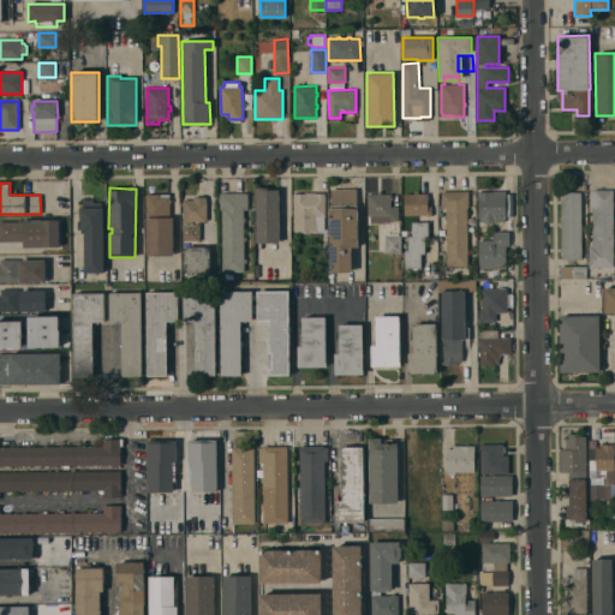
[(280,243),(257,243),(257,187),(274,187),(274,190),(279,190),(280,243)]
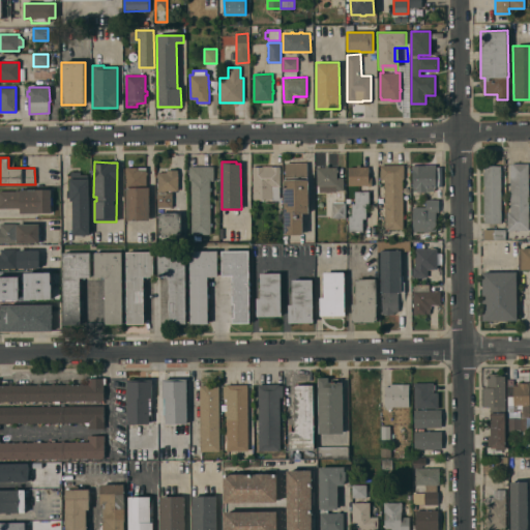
[(310,213),(303,213),(303,234),(285,235),(285,180),(286,180),(285,163),(307,163),(307,179),(308,179),(310,213)]
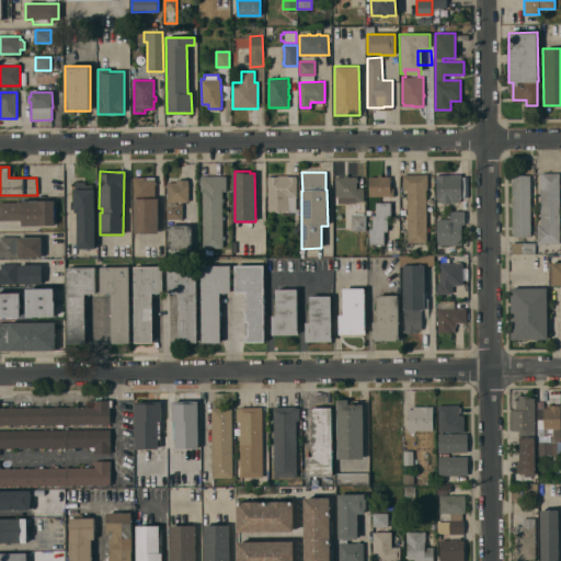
[(560,243),(546,243),(546,244),(537,244),(537,225),(540,225),(540,173),(559,173),(560,243)]
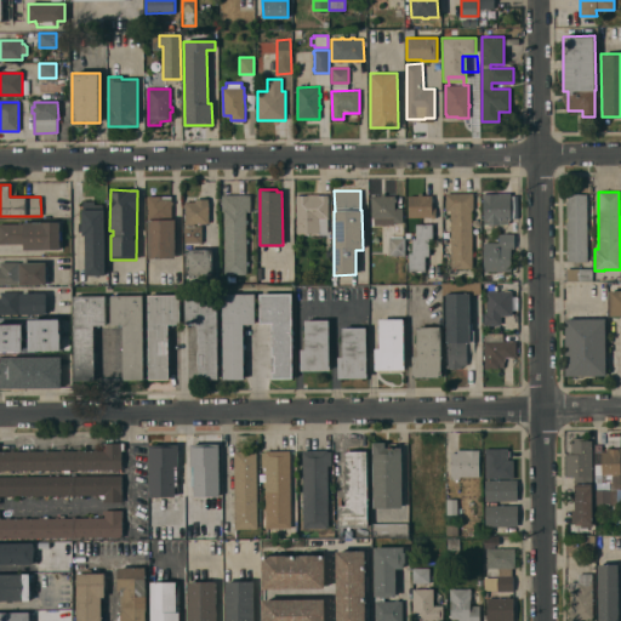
[(374,224),(374,217),(371,217),(371,197),(381,197),(381,193),(385,193),(385,195),(394,195),(394,198),(397,198),(397,201),(394,201),(396,208),(403,208),(403,222),(394,223),(394,224),(374,224)]
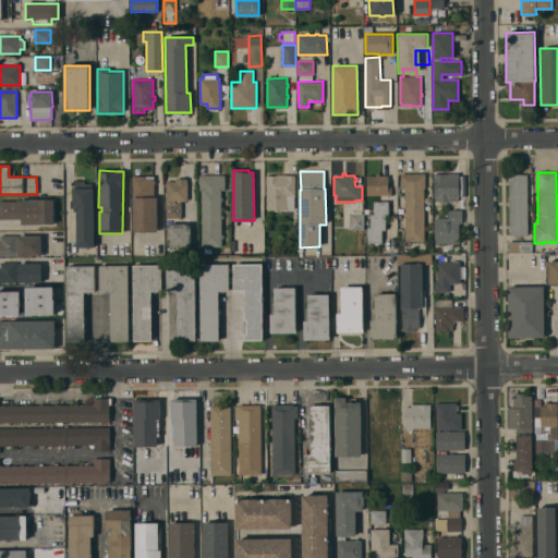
[(367,176),(376,176),(376,173),(379,173),(379,176),(388,176),(388,186),(391,186),(391,196),(387,196),(387,195),(367,195),(367,176)]
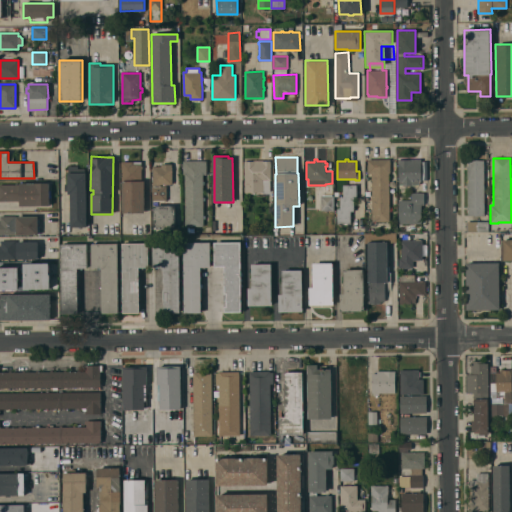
[(390,173),(389,173),(389,221),(372,221),(371,173),(367,173),(367,159),(390,159),(390,173)]
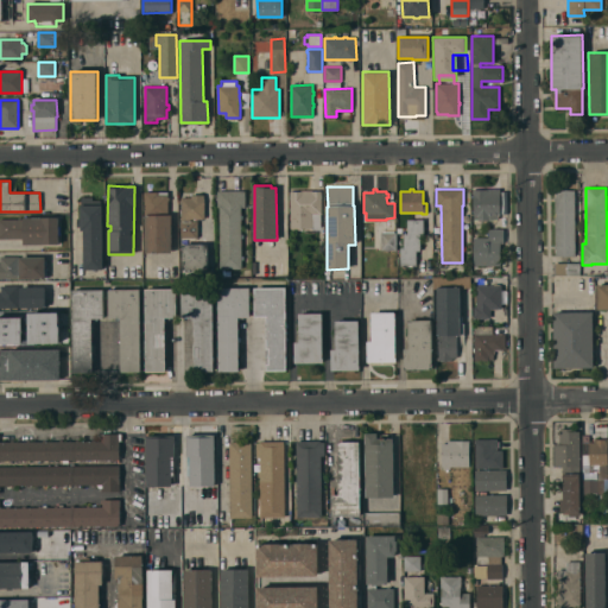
[(473,189),(500,189),(500,215),(496,215),(496,217),(493,217),(493,222),(474,223),(473,189)]
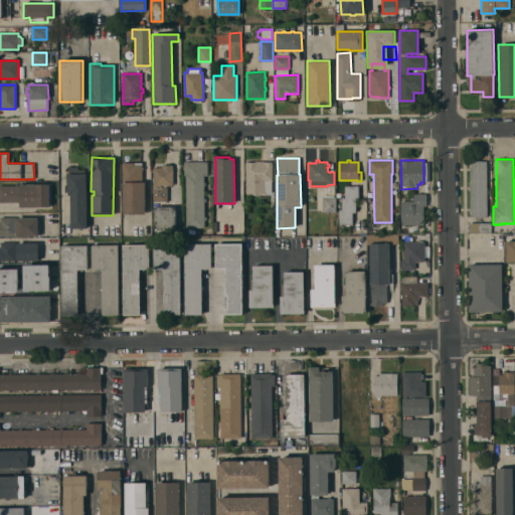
[(206,182),(206,185),(204,185),(204,198),(206,198),(206,202),(204,202),(204,216),(206,216),(206,220),(204,220),(204,227),(186,227),(186,175),(184,175),(184,161),(207,161),(207,175),(204,175),(204,182),(206,182)]
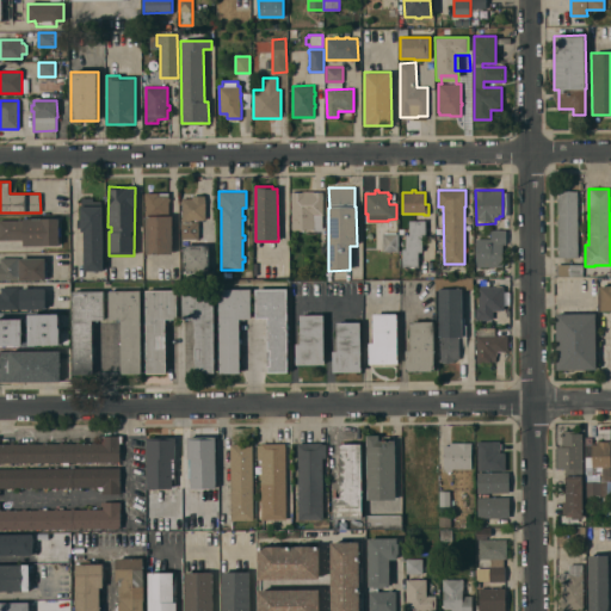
[(291,192),(303,192),(303,191),(314,191),(314,192),(322,191),(323,215),(322,215),(322,229),(292,229),(291,192)]
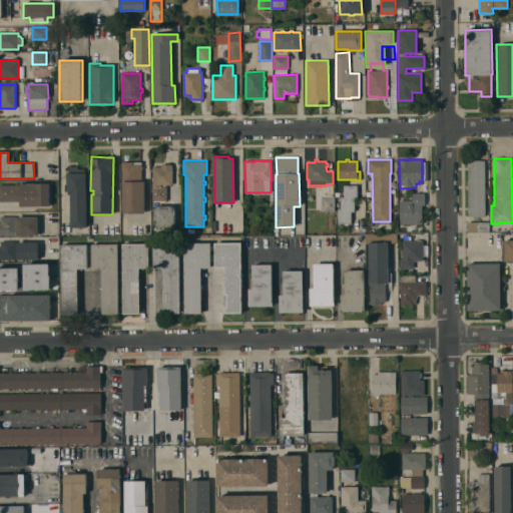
[(485,215),(469,215),(469,209),(467,209),(467,206),(469,206),(469,187),(467,187),(467,184),(469,184),(469,170),(467,170),(467,166),(468,166),(468,160),(485,160),(485,215)]
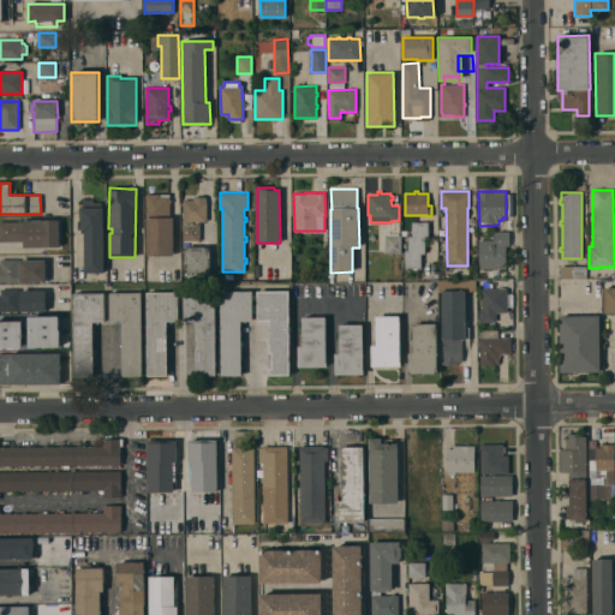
[(145,193),(169,193),(169,199),(171,199),(171,202),(169,202),(169,218),(173,218),(174,256),(147,256),(145,193)]
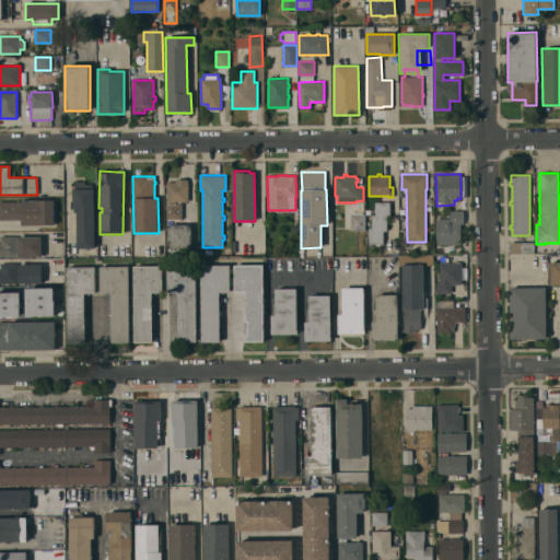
[(182,219),(166,219),(166,201),(166,187),(166,184),(166,182),(176,182),(176,179),(188,179),(188,201),(175,201),(175,203),(182,203),(182,219)]
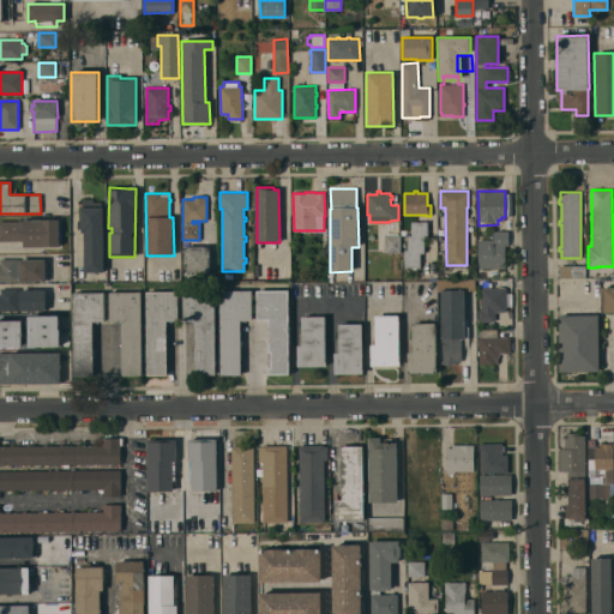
[(103,272),(84,272),(84,233),(82,233),(82,229),(78,229),(78,221),(82,221),(82,208),(83,208),(83,199),(94,199),(94,202),(101,202),(101,206),(103,206),(103,272)]
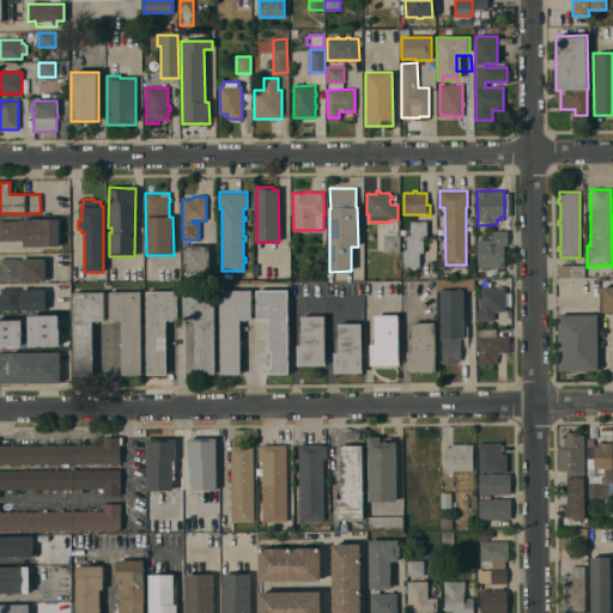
[(0,241),(0,220),(24,220),(24,219),(59,219),(59,246),(24,247),(24,241),(0,241)]
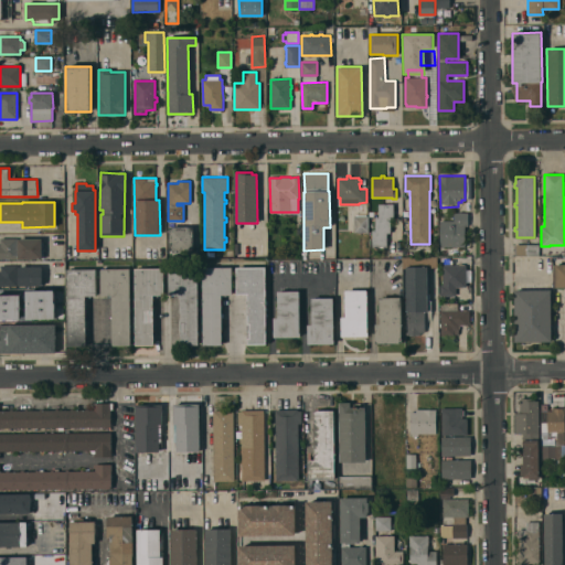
[(394,204),(394,220),(391,220),(391,233),(387,233),(387,246),(372,246),(372,230),(375,230),(375,216),(379,216),(379,204),(394,204)]
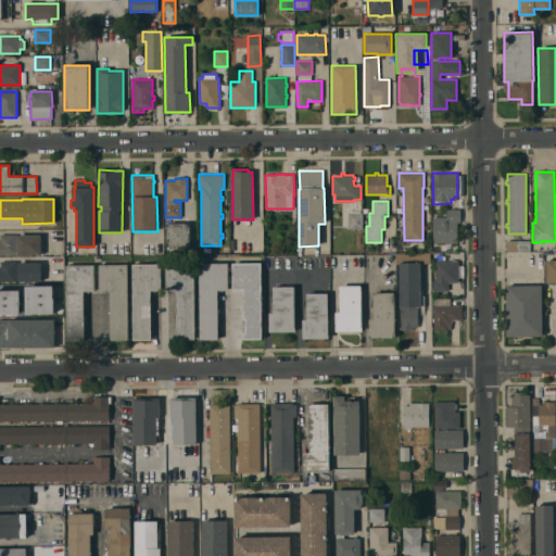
[(433,217),(447,217),(447,210),(460,210),(460,223),(457,223),(457,242),(433,242),(433,217)]
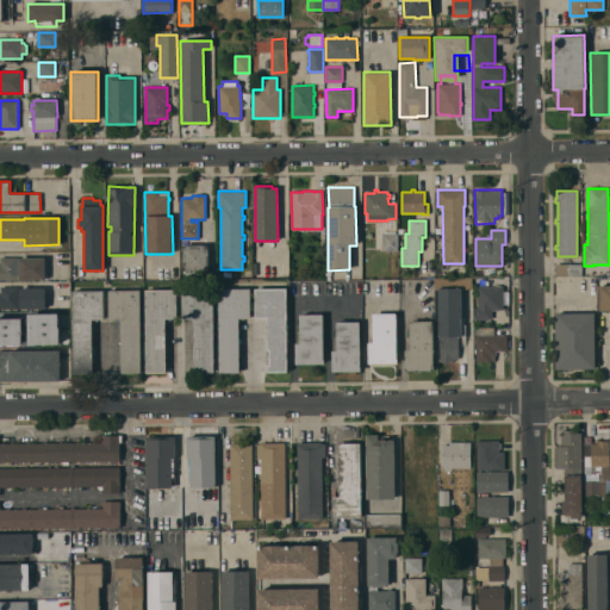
[(381,234),(398,234),(398,251),(381,251),(381,234)]
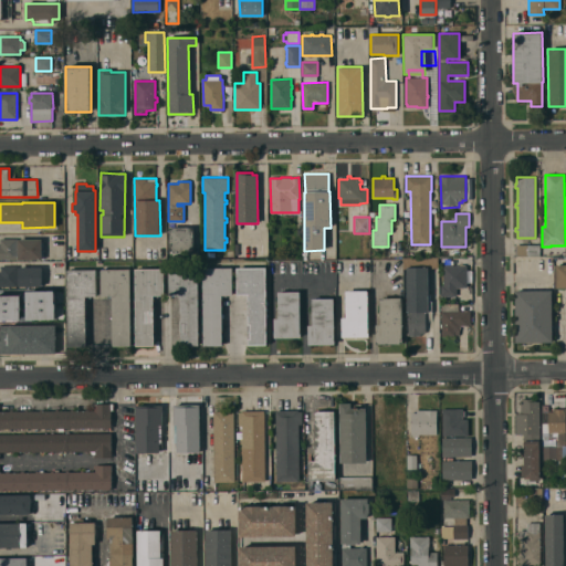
[(170,228),(199,227),(199,241),(194,241),(194,251),(170,251),(170,228)]
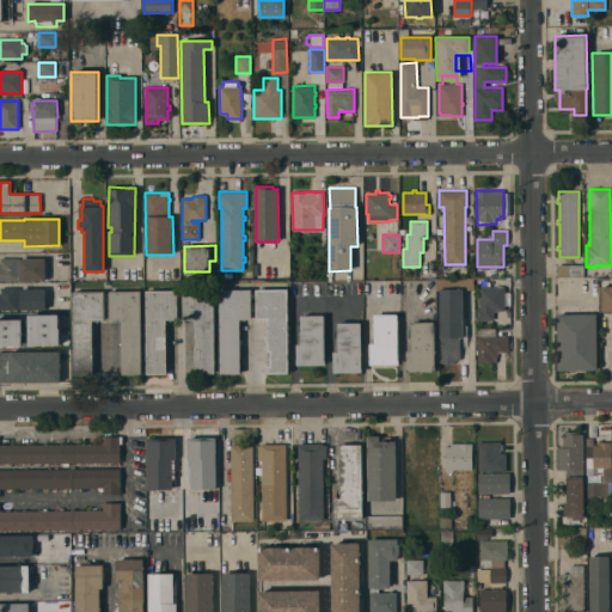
[(0,280),(0,258),(18,258),(18,261),(19,261),(19,258),(46,258),(46,280),(0,280)]
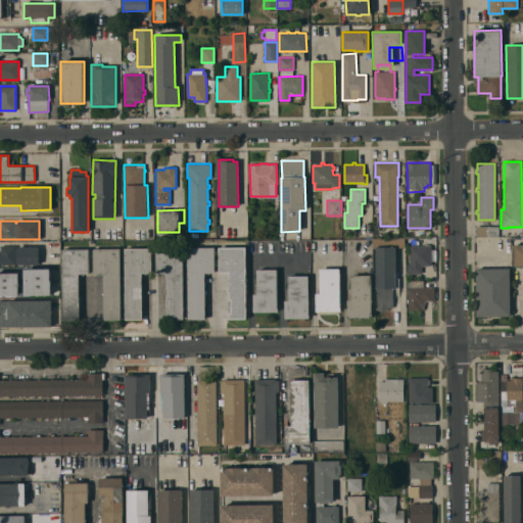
[(476,236),(476,226),(500,226),(500,236),(476,236)]
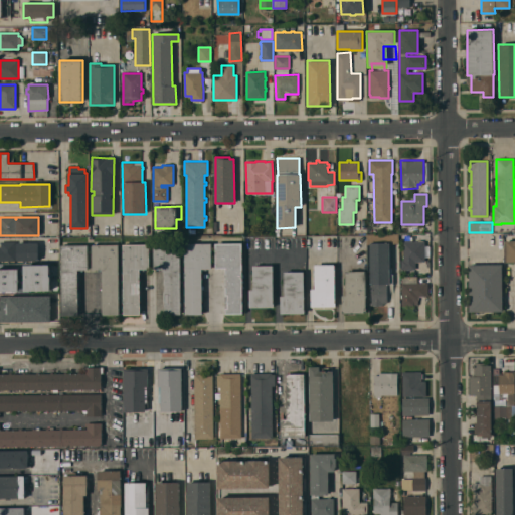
[(514,240),(514,262),(506,262),(506,241),(514,240)]
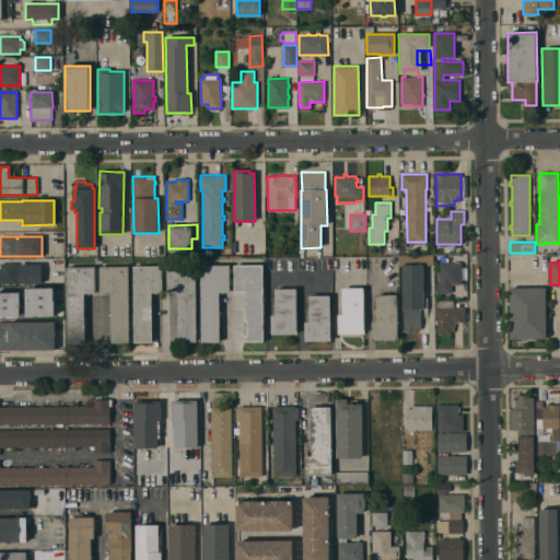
[(0,283),(0,263),(18,263),(18,283),(0,283)]
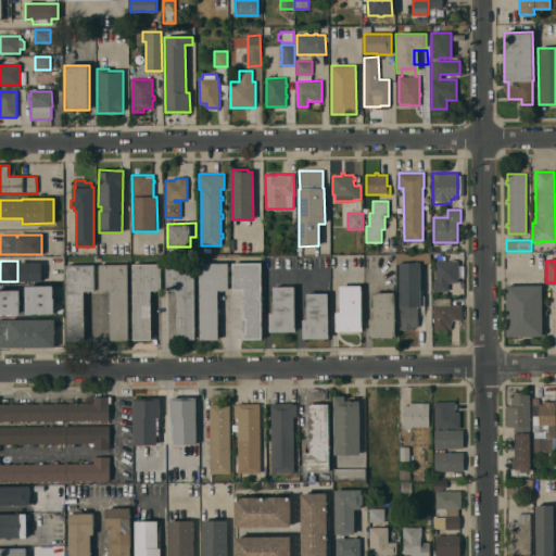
[(436,262),(458,261),(458,282),(449,282),(449,290),(433,290),(432,280),(436,280),(436,262)]
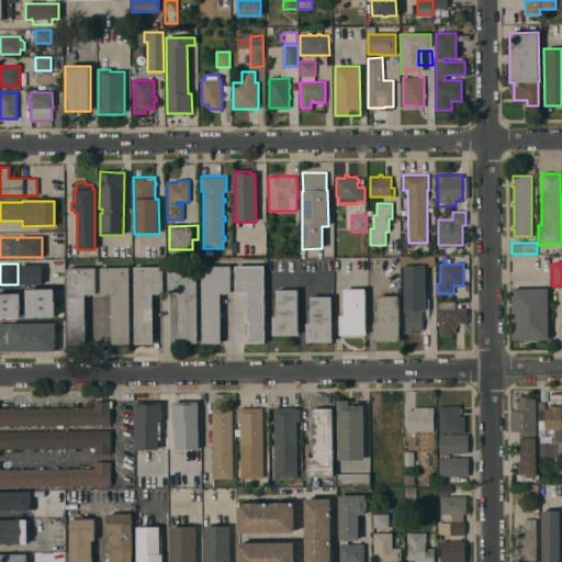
[(42,265),(42,284),(19,284),(18,265),(42,265)]
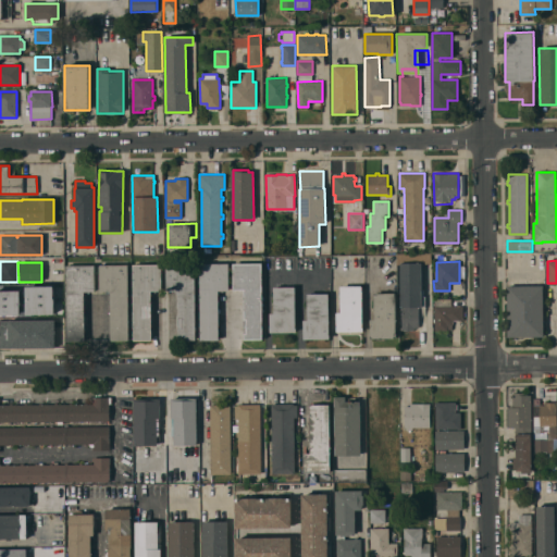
[(421,289),(422,289),(422,296),(424,296),(425,307),(419,307),(419,327),(415,327),(415,330),(403,330),(403,326),(401,326),(400,263),(421,262),(421,289)]
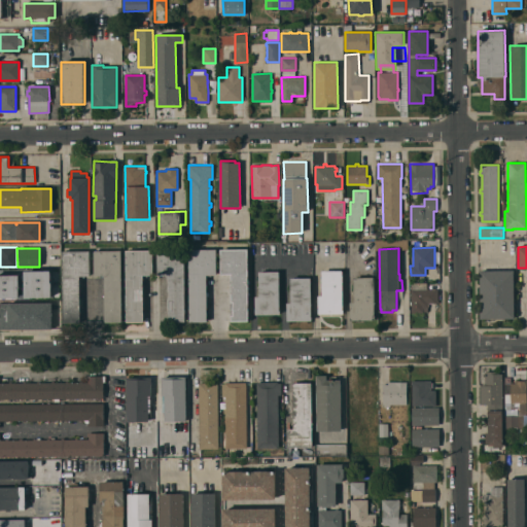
[(157,275),(156,250),(183,249),(185,321),(169,321),(168,277),(162,277),(162,275),(157,275)]
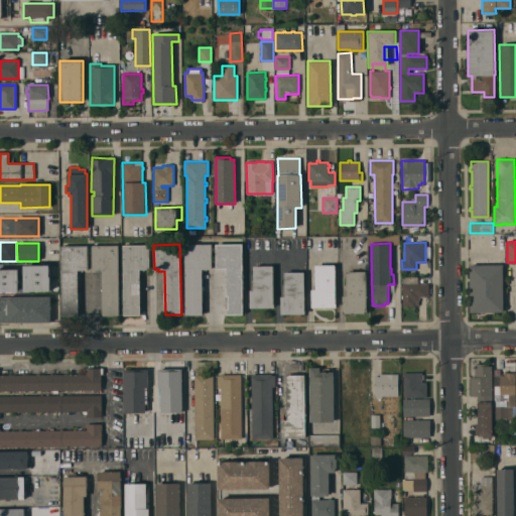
[(203,314),(185,315),(184,244),(212,244),(212,269),(208,269),(208,270),(202,270),(203,314)]
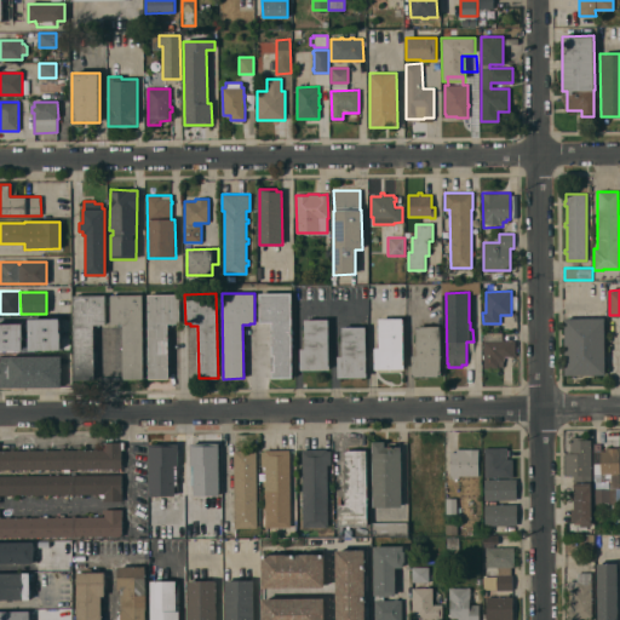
[(259,323),(259,293),(292,293),(292,378),(273,378),(271,325),(265,325),(265,323),(259,323)]
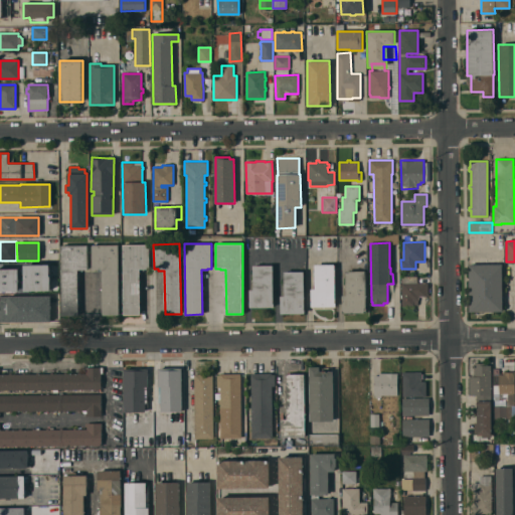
[(120,315),(103,315),(102,271),(98,271),(98,270),(92,270),(92,244),(119,244),(120,315)]
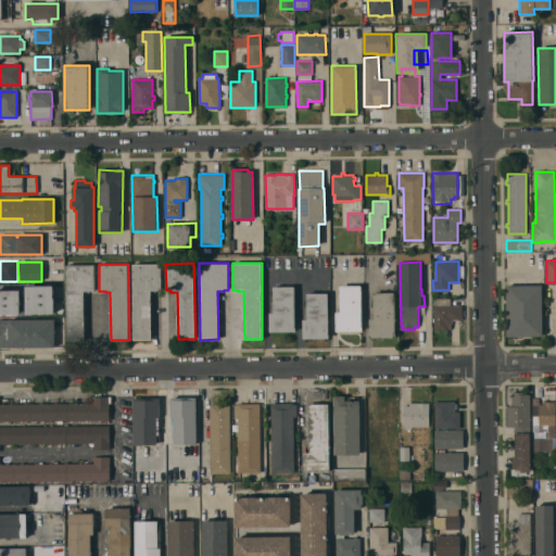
[(155,292),(151,292),(151,340),(134,340),(133,264),(161,264),(162,290),(155,290),(155,292)]
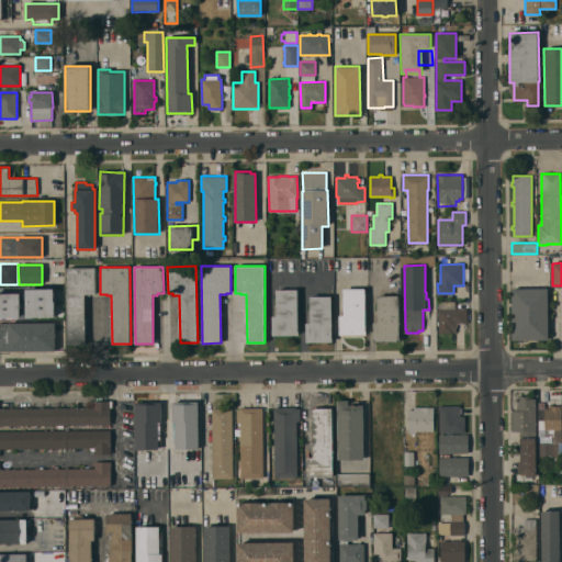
[(86,345),(67,345),(67,268),(96,268),(96,294),(90,294),(90,296),(85,296),(86,345)]
